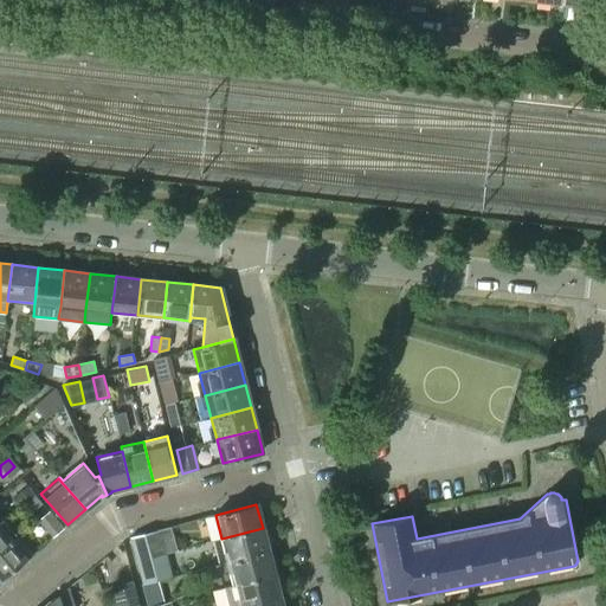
[(39,519),(55,536),(64,528),(49,510),(39,519)]
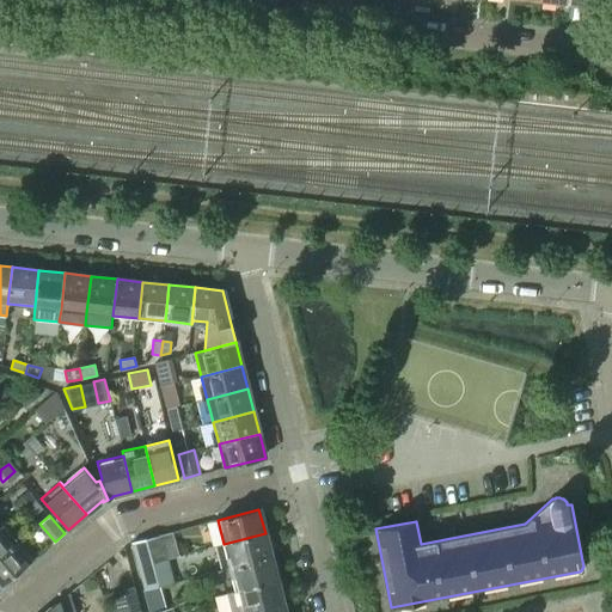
[(2,524),(0,525),(0,556),(17,542),(2,524)]
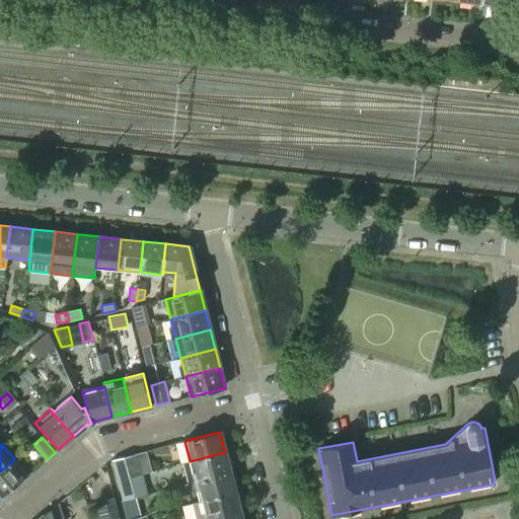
[(146,451),(124,457),(129,477),(141,474),(152,471),(146,451)]
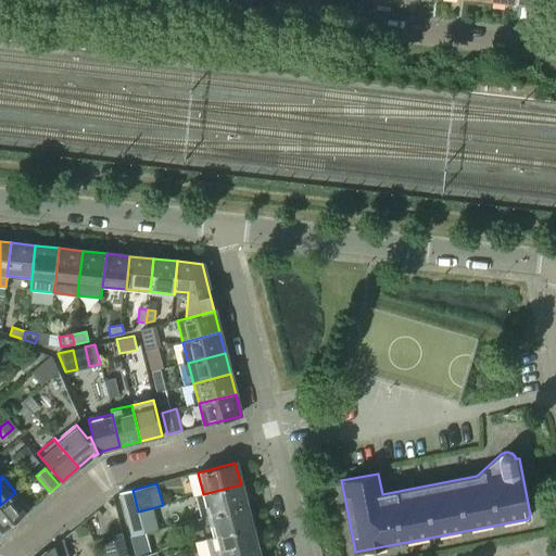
[(241,484),(203,494),(209,516),(247,506),(241,484)]
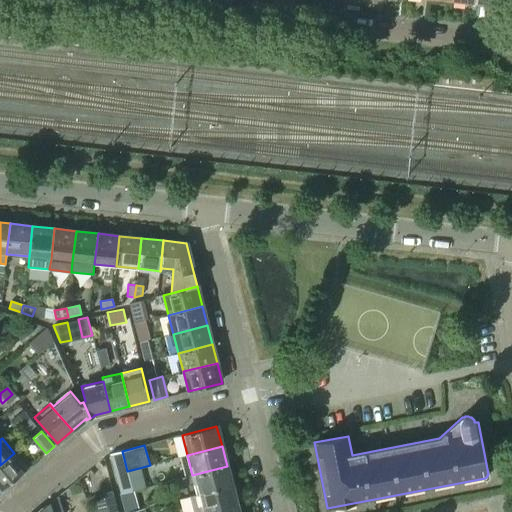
[(127,471),(122,451),(111,454),(121,493),(133,490),(144,487),(139,468),(127,471)]
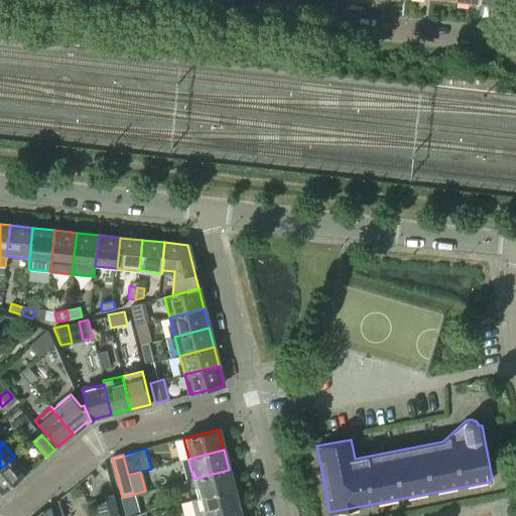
[(14,457),(0,469),(0,492),(1,494),(27,472),(14,457)]
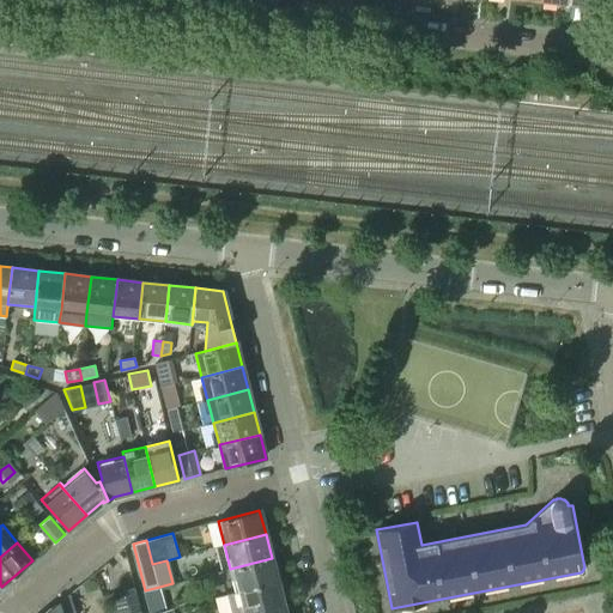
[(272,558),(230,569),(236,593),(278,582),(272,558)]
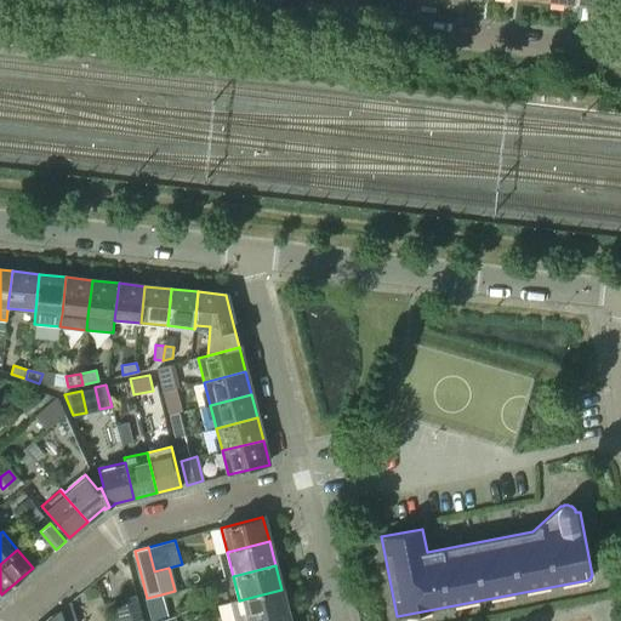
[(281,590),(239,600),(244,620),(256,620),(288,613),(281,590)]
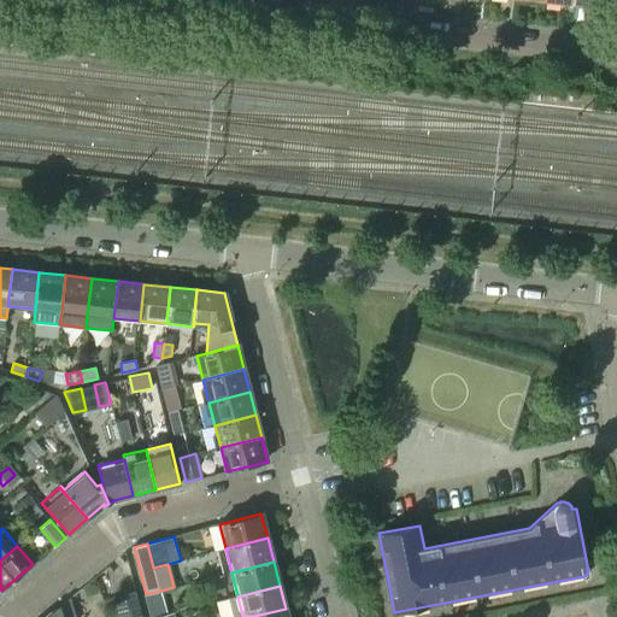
[(144,595),(150,616),(156,616),(166,615),(160,591),(146,594),(144,595)]
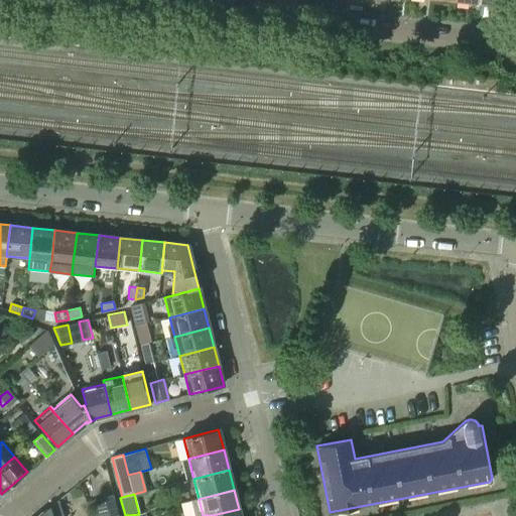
[(93,501),(97,515),(113,515),(117,515),(113,495),(93,501)]
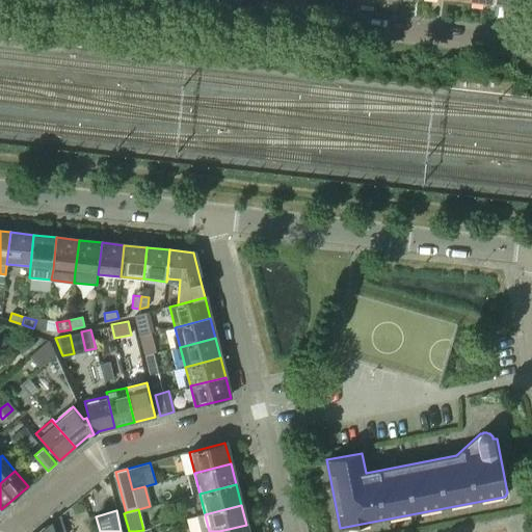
[(51,522),(38,531),(64,531),(59,515),(51,522)]
